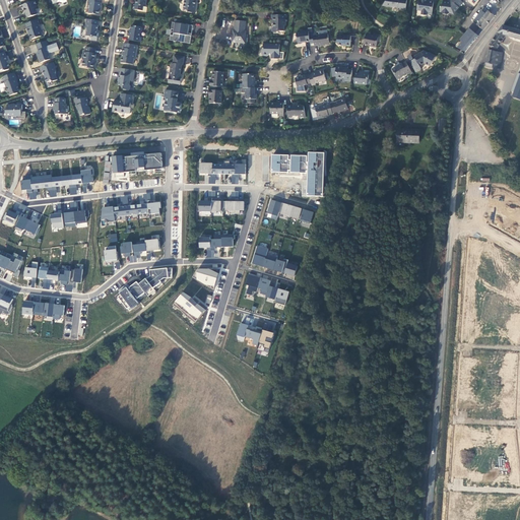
[(92,0),(86,0),(86,4),(85,3),(84,8),(86,9),(85,16),(95,17),(96,10),(98,10),(100,1),(92,0)]
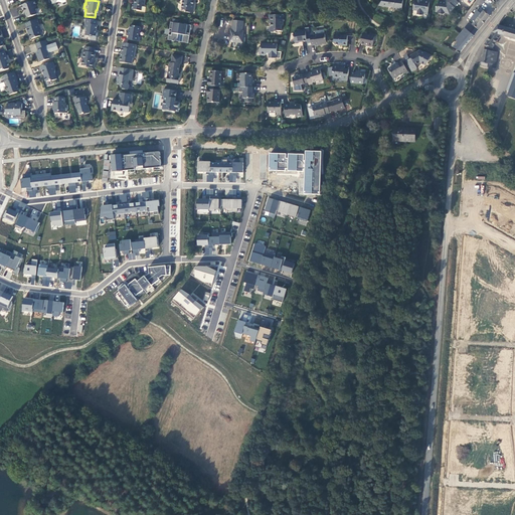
[(142,0),(130,0),(131,1),(132,1),(131,7),(129,7),(129,12),(138,13),(139,9),(141,9),(142,0)]
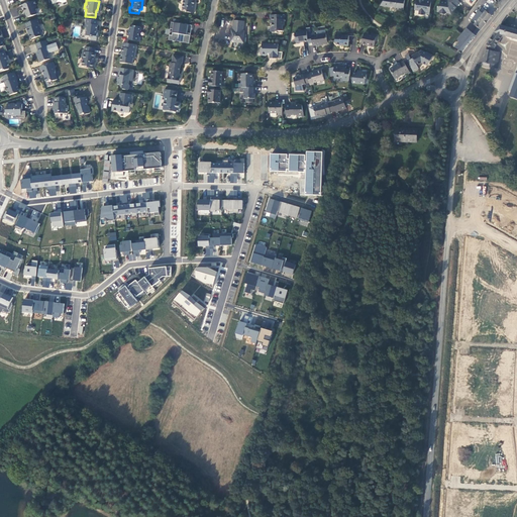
[(179,0),(180,2),(181,4),(179,11),(181,13),(183,13),(184,15),(191,16),(192,7),(191,7),(192,0),(179,0)]
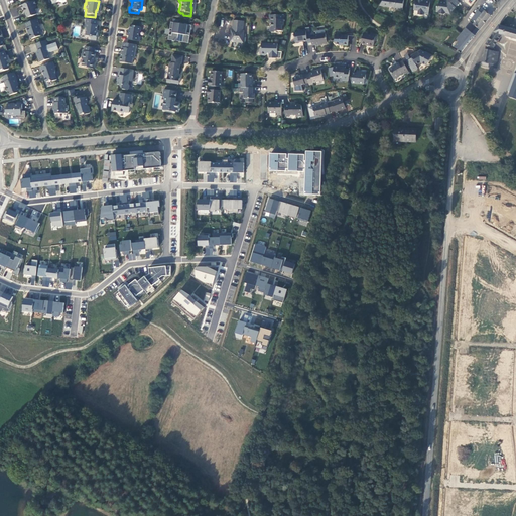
[(390,3),(389,3),(385,0),(380,9),(389,10),(392,10),(397,11),(396,12),(403,13),(404,1),(399,1),(399,2),(390,1),(390,3)]
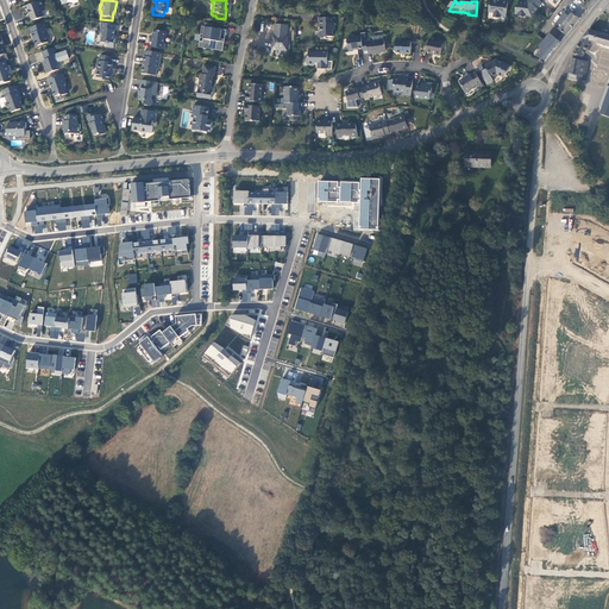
[(496,0),(490,0),(489,16),(494,17),(493,22),(500,22),(500,20),(506,22),(508,5),(496,2),(496,0)]
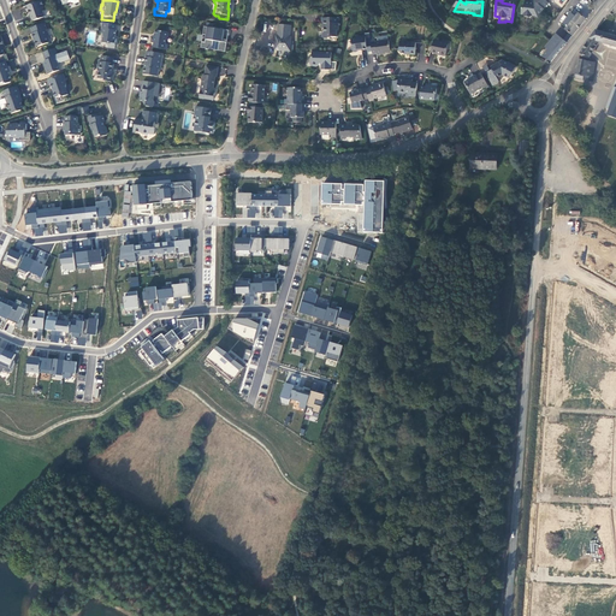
[(533,19),(538,19),(549,6),(548,5),(542,0),(535,0),(533,4),(534,5),(533,6),(525,6),(523,10),(522,12),(521,18),(523,18),(525,21),(531,21),(533,19)]
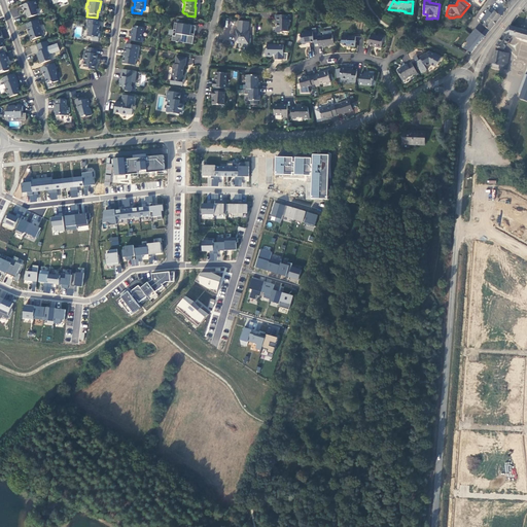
[(32,3),(18,8),(20,12),(23,11),(23,14),(23,15),(24,20),(26,21),(35,18),(33,12),(35,12),(32,3)]
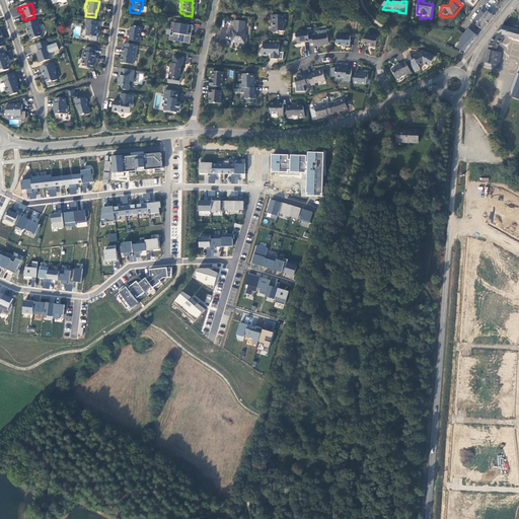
[(462,42),(457,47),(464,52),(494,16),(488,11),(485,14),(482,11),(475,19),(478,22),(475,25),(479,27),(474,33),(468,28),(459,40),(462,42)]
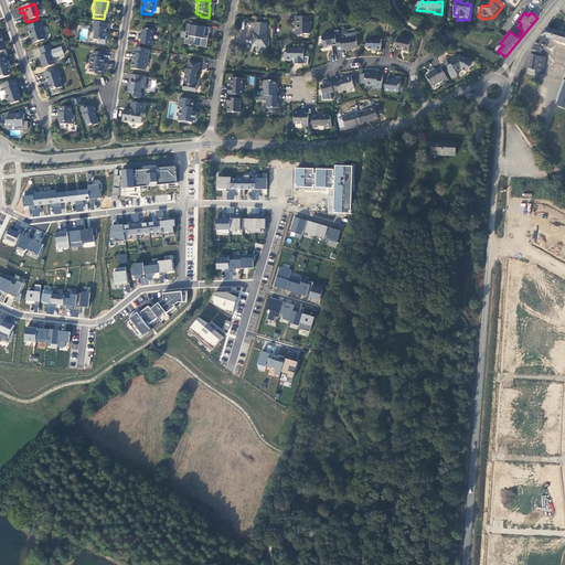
[(311,21),(297,20),(297,30),(298,30),(298,33),(296,33),(296,38),(297,40),(302,40),(302,38),(309,38),(309,32),(311,32),(311,21)]
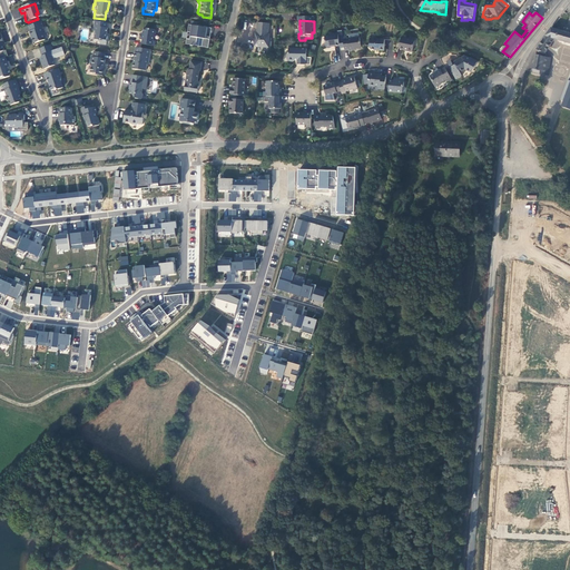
[(105,26),(91,23),(90,29),(91,29),(91,33),(92,35),(91,42),(96,43),(97,45),(97,47),(102,48),(105,39),(102,39),(105,31),(104,31),(105,26)]
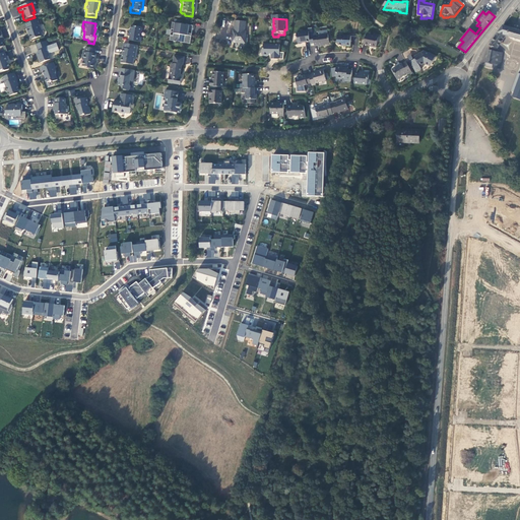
[(37,27),(35,22),(22,26),(24,30),(23,31),(25,36),(27,42),(28,42),(39,39),(35,27),(37,27)]
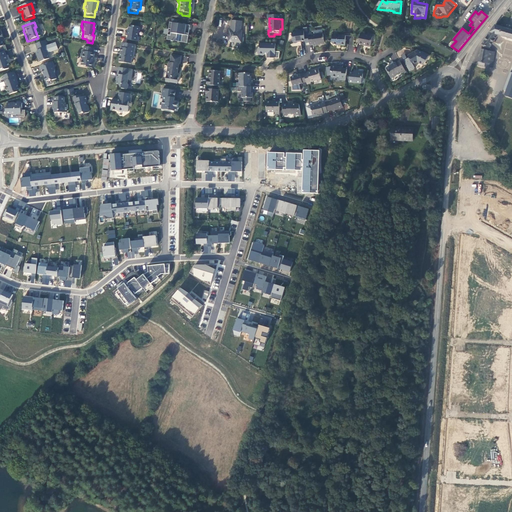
[(229,37),(229,44),(235,44),(235,45),(241,46),(242,34),(241,34),(241,24),(231,23),(230,33),(229,33),(229,37)]
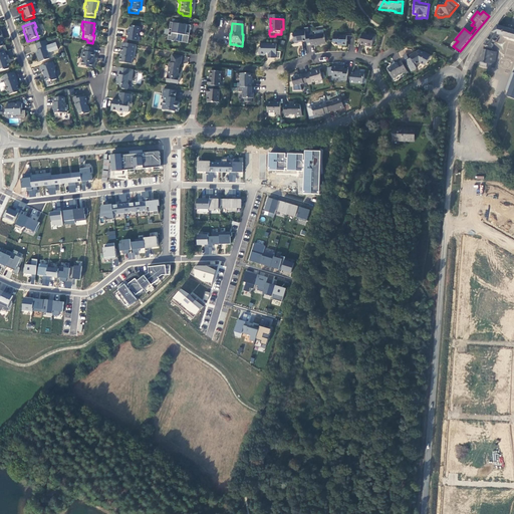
[(183,37),(184,27),(167,24),(166,31),(169,32),(168,38),(165,37),(165,42),(169,43),(168,44),(171,44),(171,43),(174,44),(175,36),(180,37),(179,45),(185,46),(186,38),(183,37)]
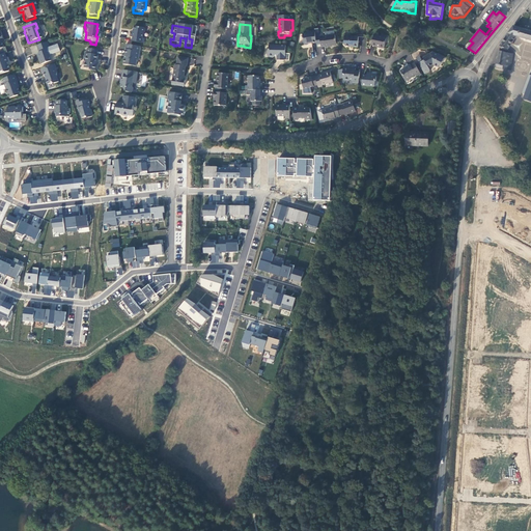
[(525,28),(512,25),(499,46),(508,49),(516,36),(524,38),(524,40),(530,43),(530,26),(528,25),(525,26),(525,28)]
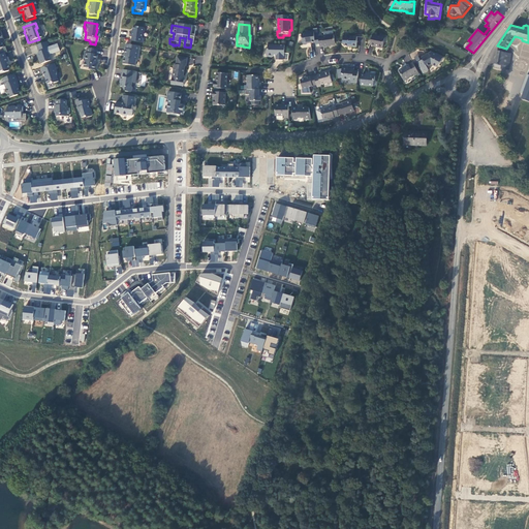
[(141,30),(130,29),(130,34),(127,34),(127,39),(129,39),(128,43),(141,45),(141,40),(139,40),(139,35),(142,34),(142,31),(141,30)]
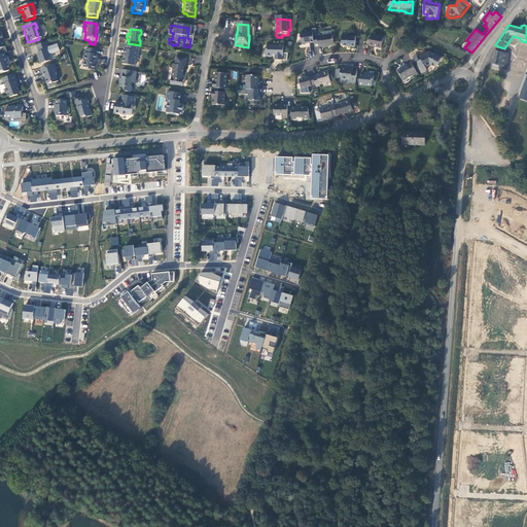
[(307,46),(314,45),(312,33),(306,34),(306,35),(301,36),(302,46),(302,47),(303,47),(306,47),(307,47),(307,46)]
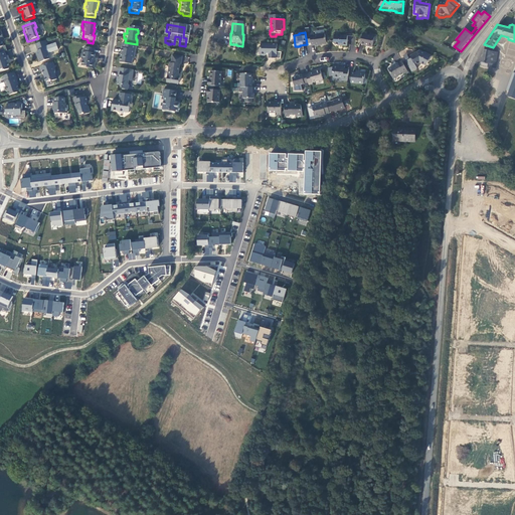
[(367,48),(372,50),(375,37),(370,35),(369,38),(363,37),(360,46),(367,48)]
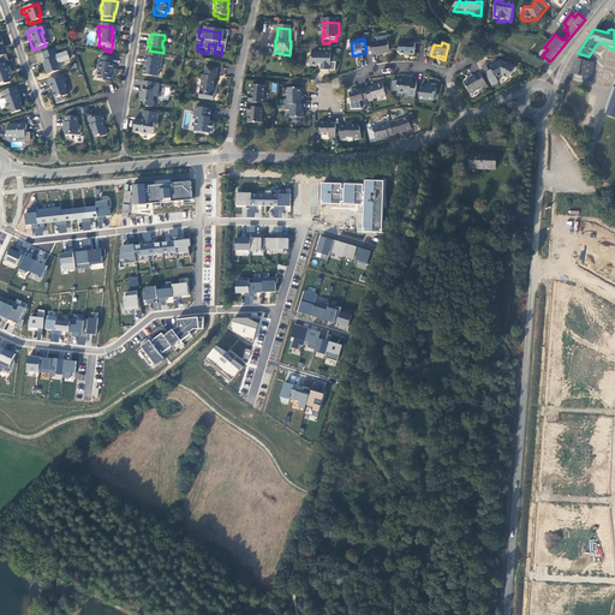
[(376,58),(389,55),(388,43),(370,46),(372,58),(376,57),(376,58)]
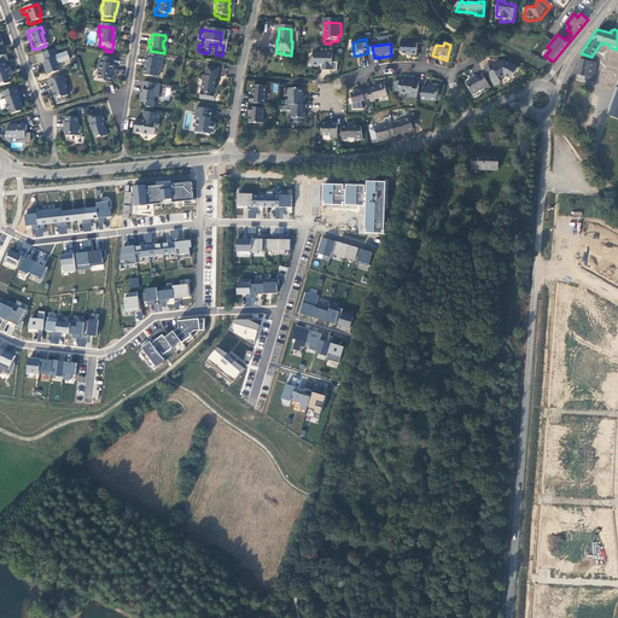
[(408,58),(417,58),(418,46),(409,46),(409,45),(401,45),(401,56),(402,57),(408,57),(408,58)]
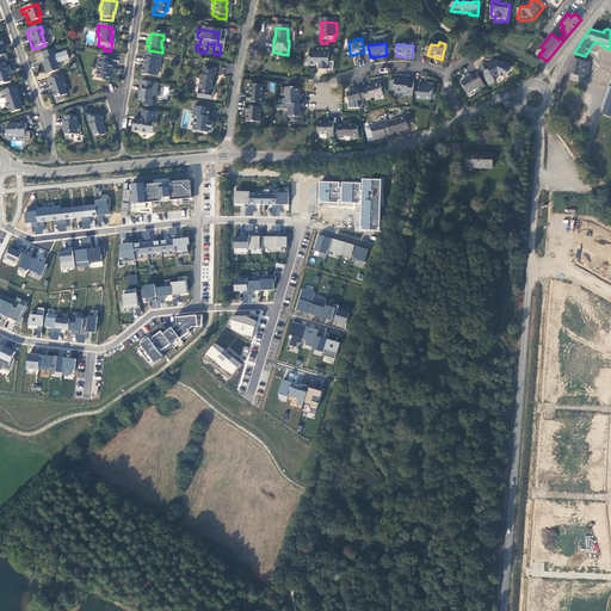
[(50,51),(38,55),(42,63),(41,66),(44,76),(55,73),(53,66),(54,63),(53,60),(50,51)]
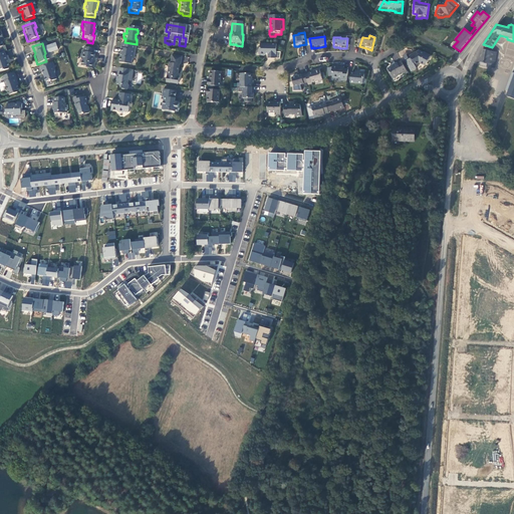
[(133,47),(118,45),(117,50),(118,50),(116,65),(129,66),(130,61),(131,61),(133,47)]
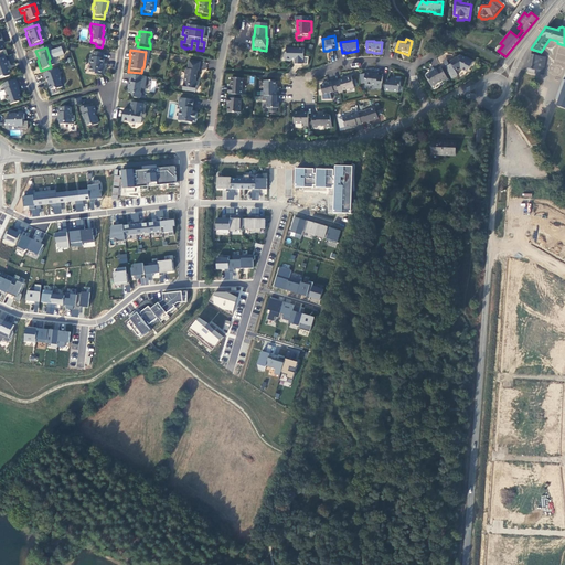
[(302,68),(304,63),(305,52),(286,52),(286,59),(285,60),(285,63),(286,65),(291,65),(291,64),(295,64),(295,68),(302,68)]
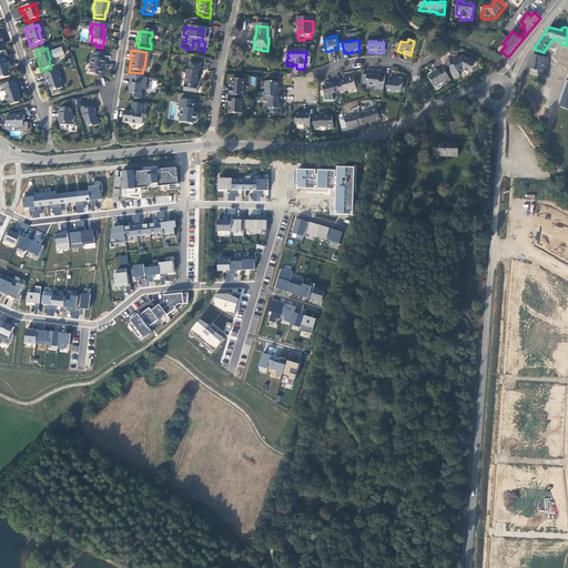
[(101,57),(90,54),(89,59),(88,59),(85,68),(88,69),(87,75),(92,77),(93,78),(100,79),(101,72),(100,71),(102,62),(100,61),(101,57)]
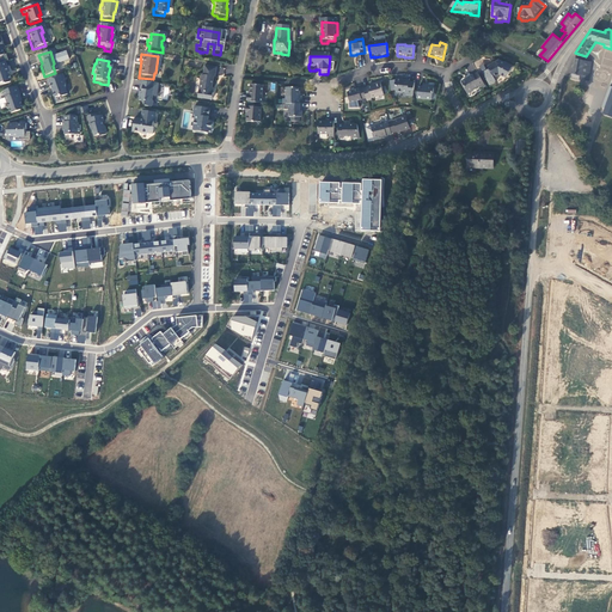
[(583,61),(575,59),(571,78),(580,80),(589,81),(592,61),(583,61)]
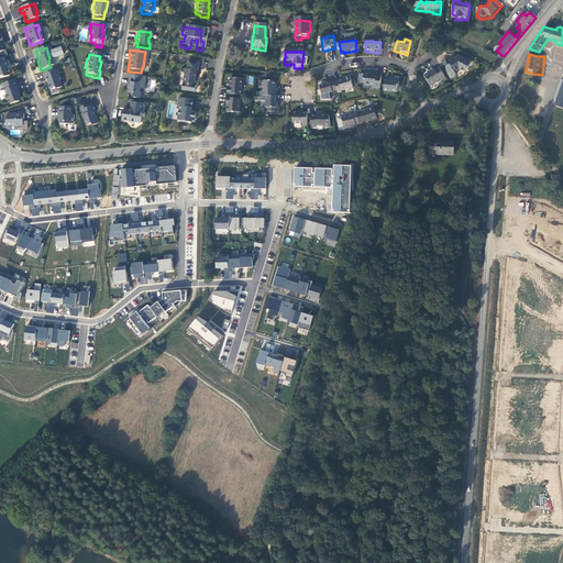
[(454,75),(459,72),(464,75),(467,69),(468,70),(471,65),(460,58),(457,59),(459,61),(452,64),(452,63),(448,65),(449,67),(443,69),(450,81),(456,78),(454,75)]
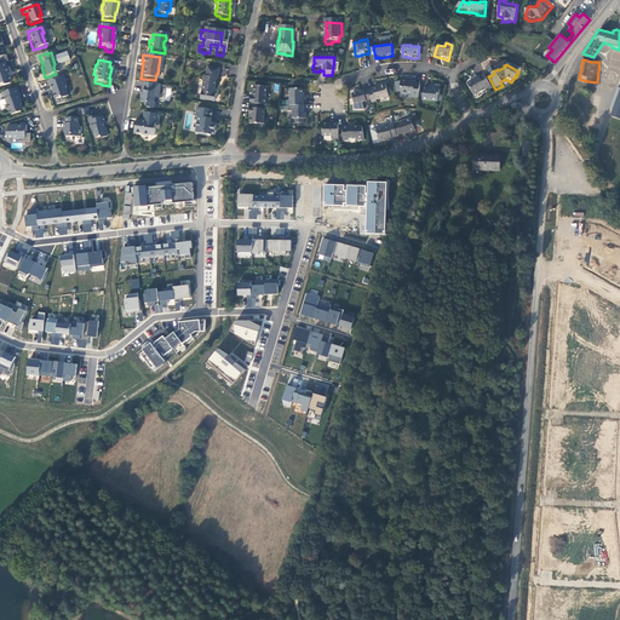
[(216,72),(204,69),(202,79),(200,79),(197,102),(211,104),(212,97),(211,97),(213,81),(214,81),(216,72)]
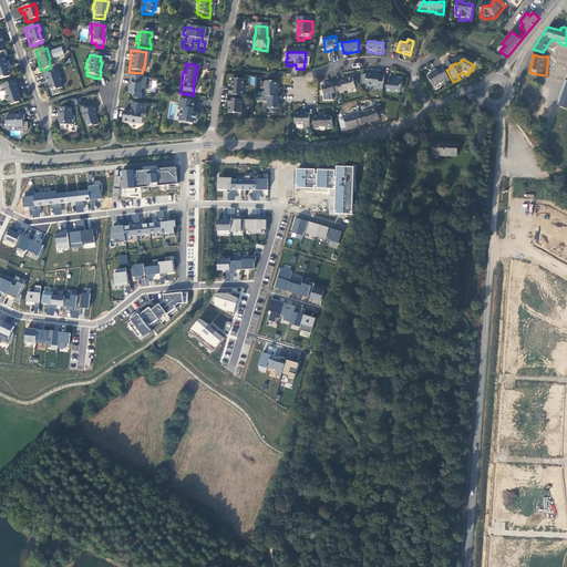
[(434,75),(428,79),(433,89),(434,90),(436,89),(439,88),(437,86),(440,85),(444,83),(445,84),(450,82),(443,70),(439,72),(434,74),(434,75)]
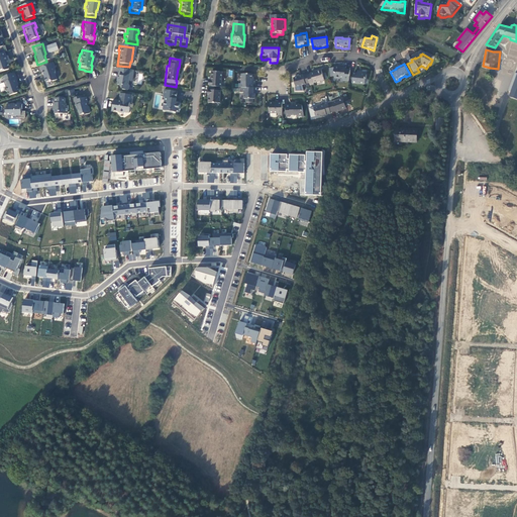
[(49,84),(54,83),(52,75),(53,74),(50,70),(52,70),(50,65),(36,69),(38,74),(39,74),(40,77),(41,77),(41,79),(43,85),(47,83),(49,84)]
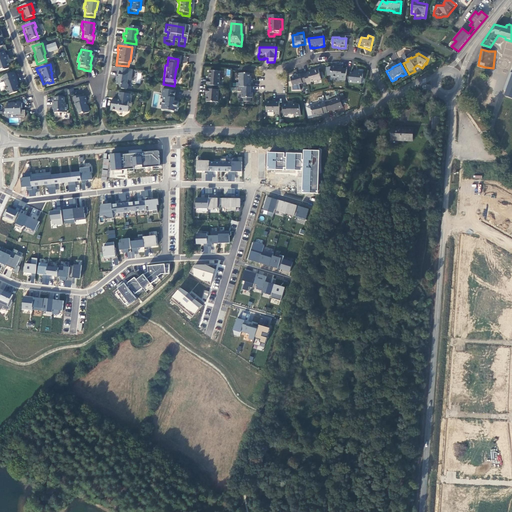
[(340,70),(331,69),(331,74),(332,74),(331,79),(340,80),(340,83),(345,83),(347,72),(340,71),(340,70)]
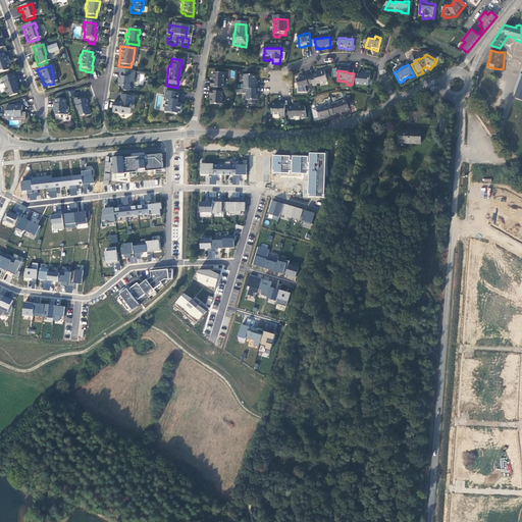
[(132,73),(118,71),(116,83),(117,84),(116,85),(115,89),(119,89),(119,91),(120,93),(125,94),(127,93),(127,89),(126,88),(126,84),(131,85),(132,73)]
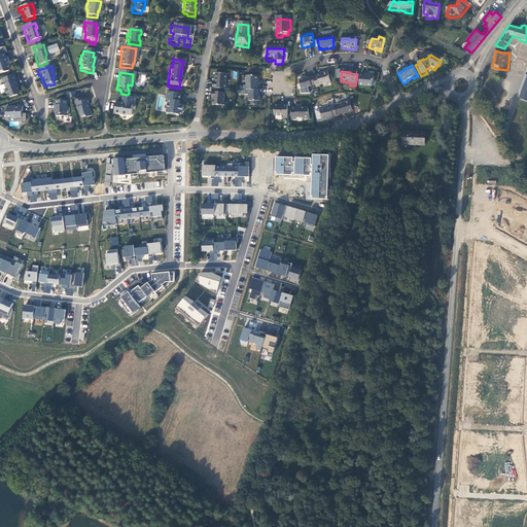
[(320,88),(330,84),(327,74),(322,75),(323,76),(316,77),(317,78),(313,79),(315,88),(316,90),(320,89),(320,88)]
